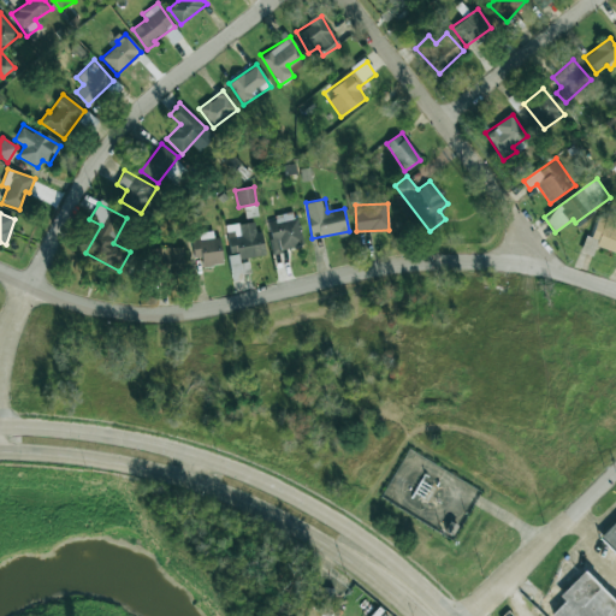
[(272,250),(301,247),(296,213),(267,218),(272,250)]
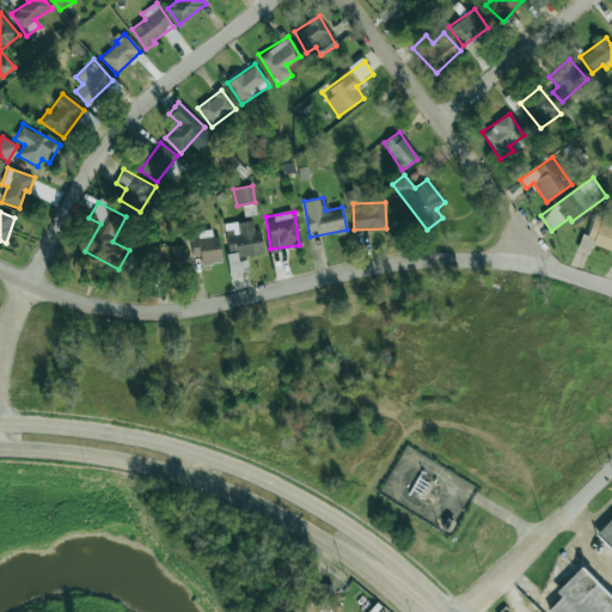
[(611,219),(594,214),(587,240),(611,249),(611,219)]
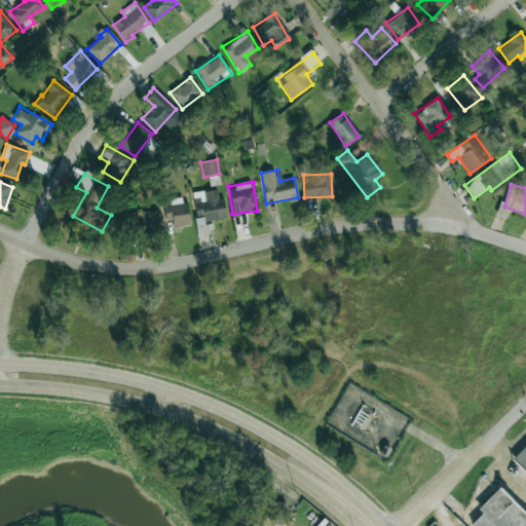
[(226,219),(223,197),(219,198),(217,189),(192,192),(198,237),(214,235),(212,221),(226,219)]
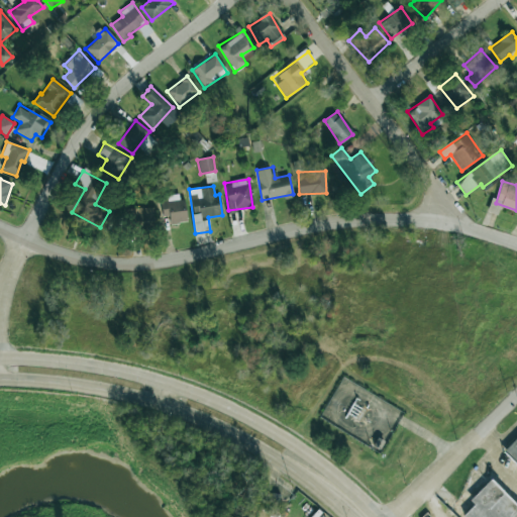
[(163,217),(169,216),(170,224),(187,222),(182,195),(160,198),(163,217)]
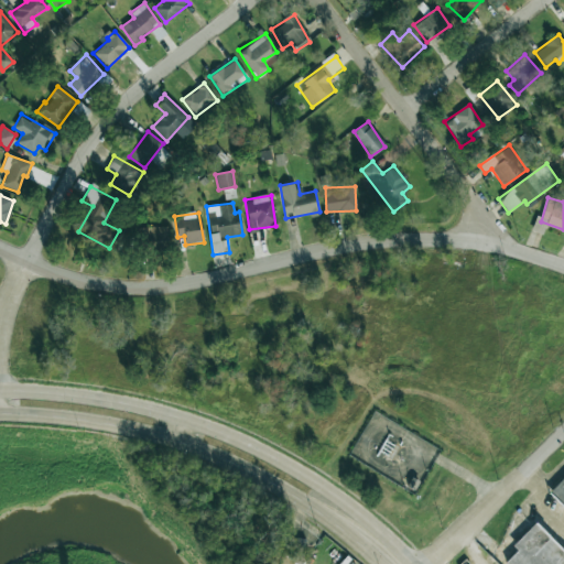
[(138,227),(139,251),(169,250),(167,226),(138,227)]
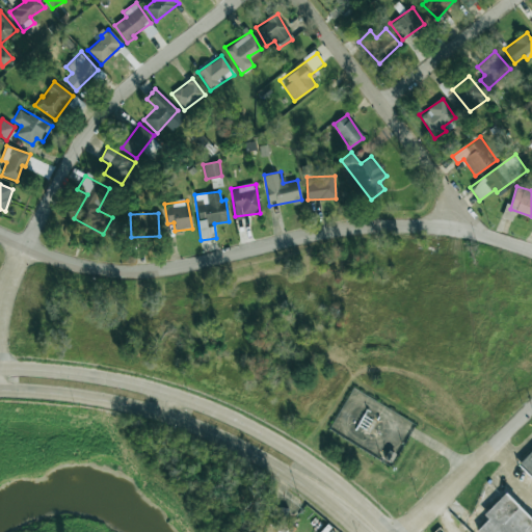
[(531,450),(517,466),(531,478),(531,450)]
